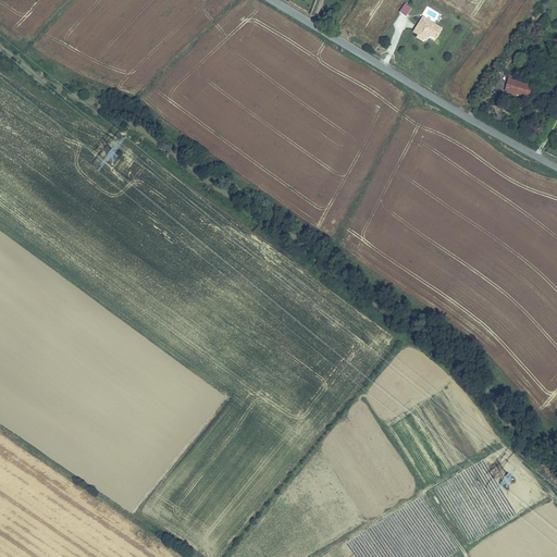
[(407,16),(412,8),(405,3),(399,12),(407,16)]
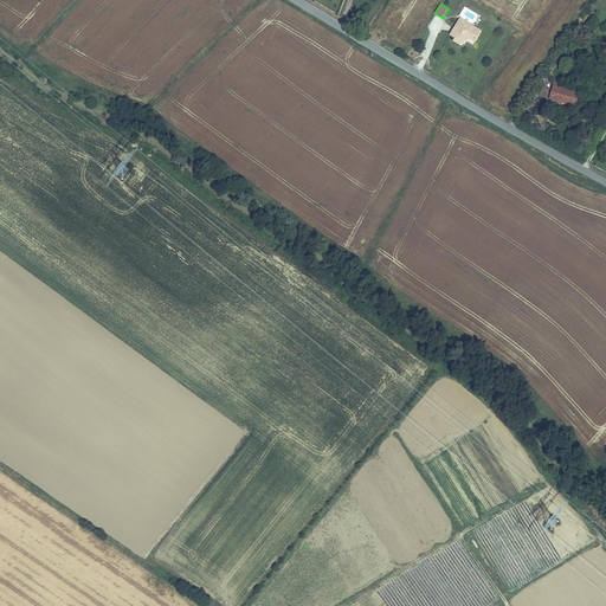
[(469,25),(458,19),(456,23),(466,30),(469,25)]
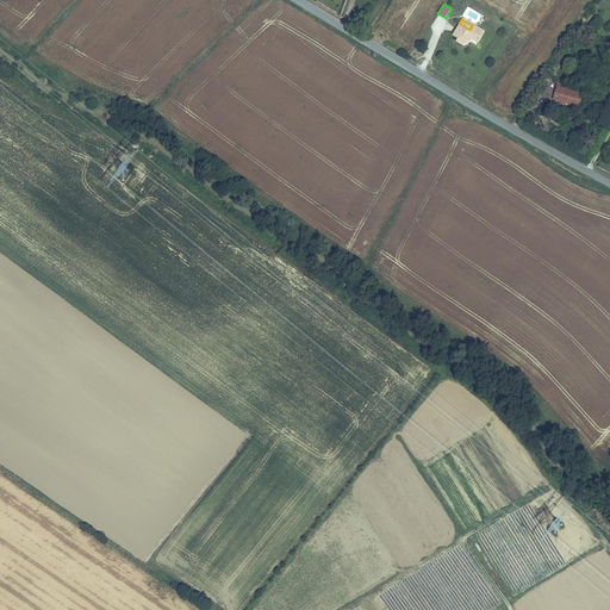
[(477,43),(483,32),(472,25),(470,30),(459,23),(452,37),(456,39),(464,43),(464,44),(467,38),(471,39),(477,43)]
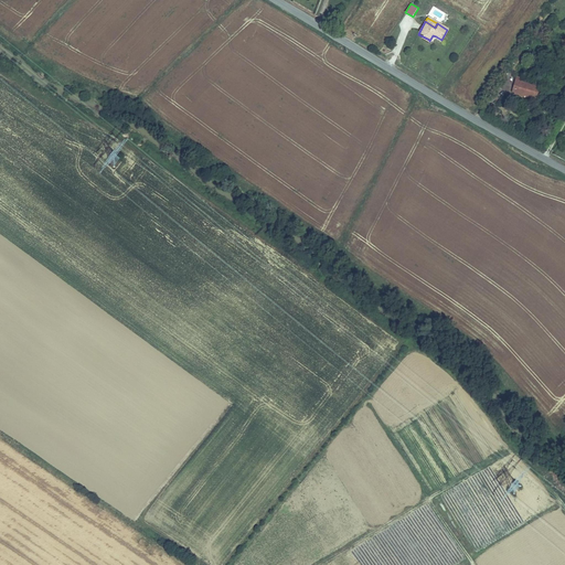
[(537,87),(524,82),(515,80),(513,87),(516,88),(516,91),(528,94),(528,96),(534,98),(537,87)]
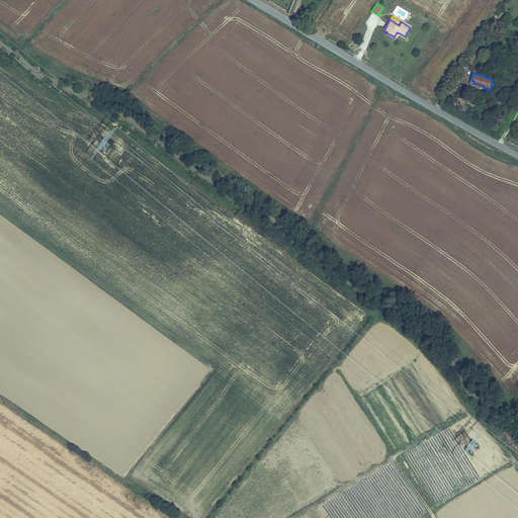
[(482,87),(484,88),(484,86),(473,83),(473,81),(470,80),(469,84),(471,84),(471,86),(481,89),(482,87)]
